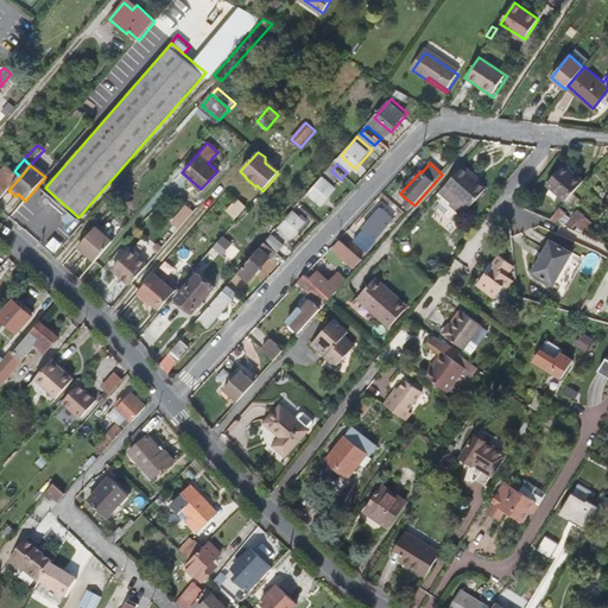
[(8,190),(20,177),(14,171),(8,166),(0,175),(0,200),(5,194),(8,190)]
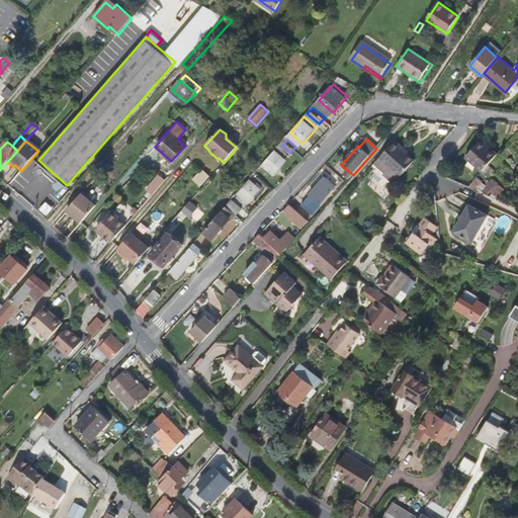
[(397,182),(414,163),(404,154),(406,152),(395,142),(375,164),(397,182)]
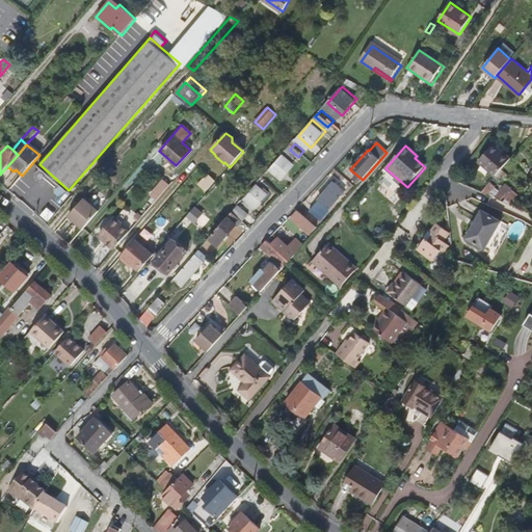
[(502,169),(511,159),(494,145),(480,161),(497,176),(502,169)]
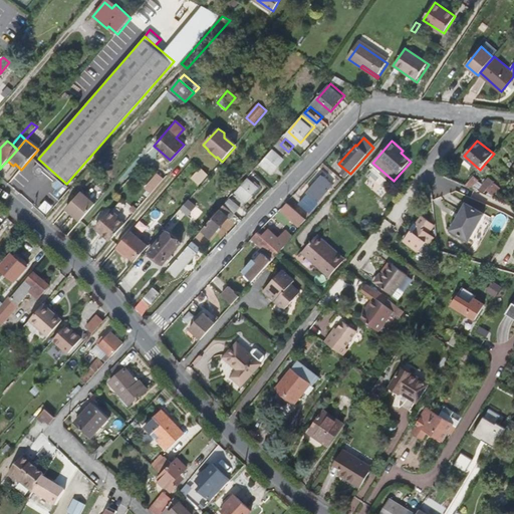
[(274,170),(286,157),(275,148),(264,161),(274,170)]
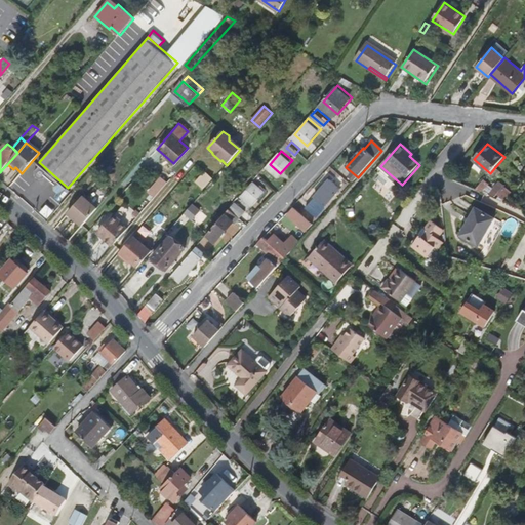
[(402,185),(380,166),(373,174),(394,193),(402,185)]
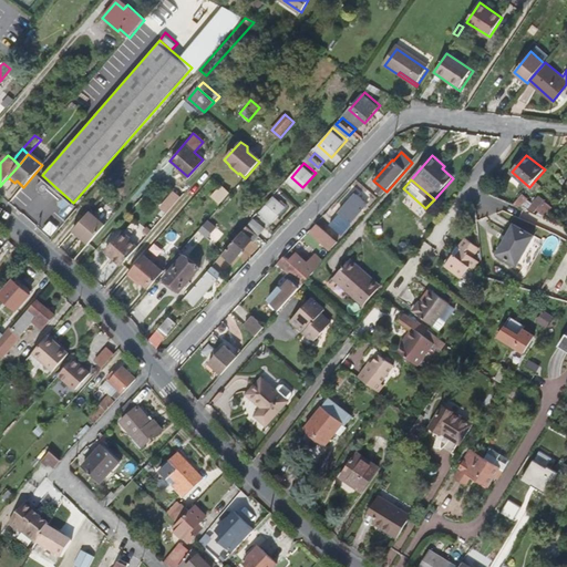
[(529,187),(527,189),(533,194),(536,189),(538,192),(542,186),(535,181),(529,187)]
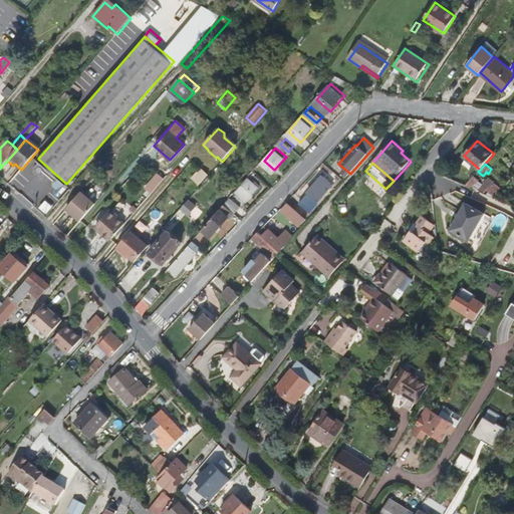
[(210,177),(202,170),(194,179),(201,186),(210,177)]
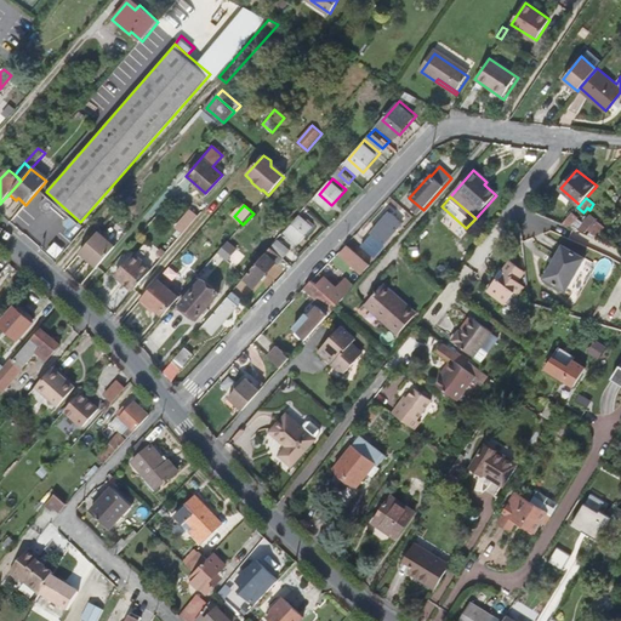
[(180,221),(188,228),(197,218),(188,210),(180,221)]
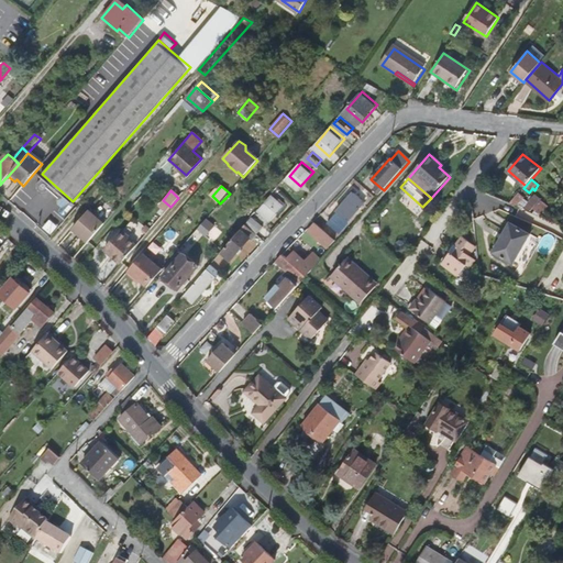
[(340,233),(365,203),(354,192),(328,223),(340,233)]
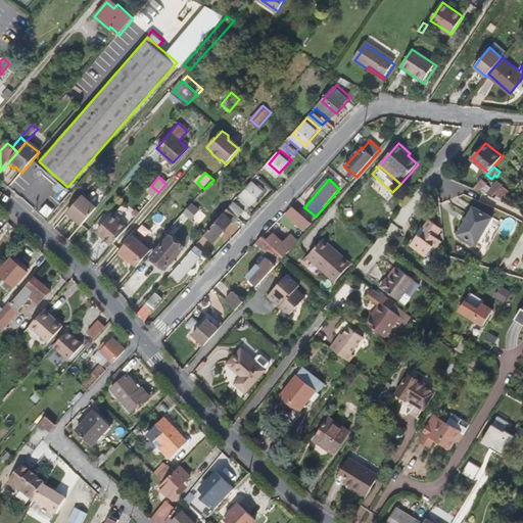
[(487,194),(492,188),(483,180),(475,189),(487,194)]
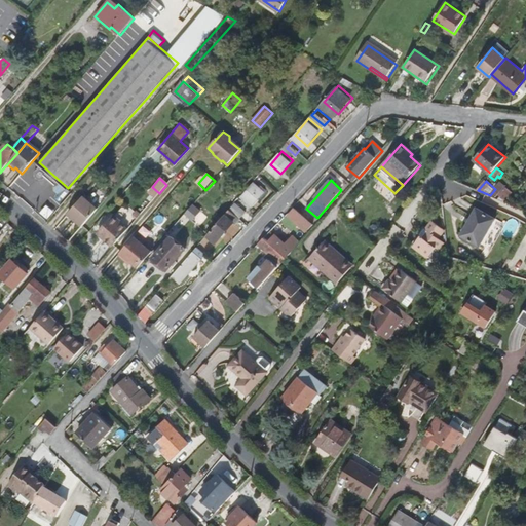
[(255,182),(241,197),(252,207),(265,191),(255,182)]
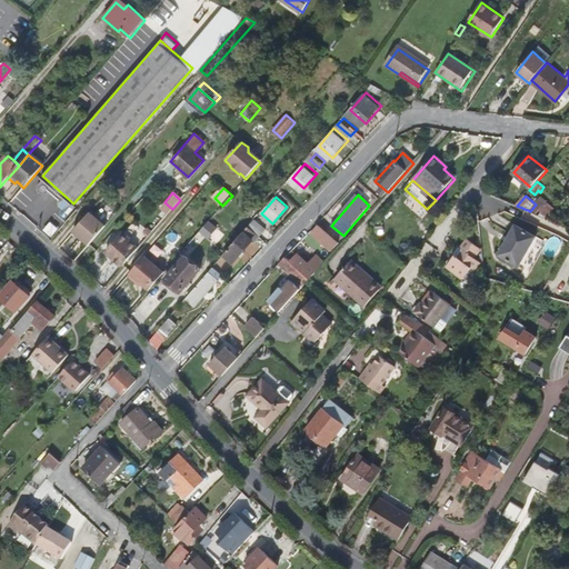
[(536,205),(530,211),(536,215),(547,201),(541,197),(536,205)]
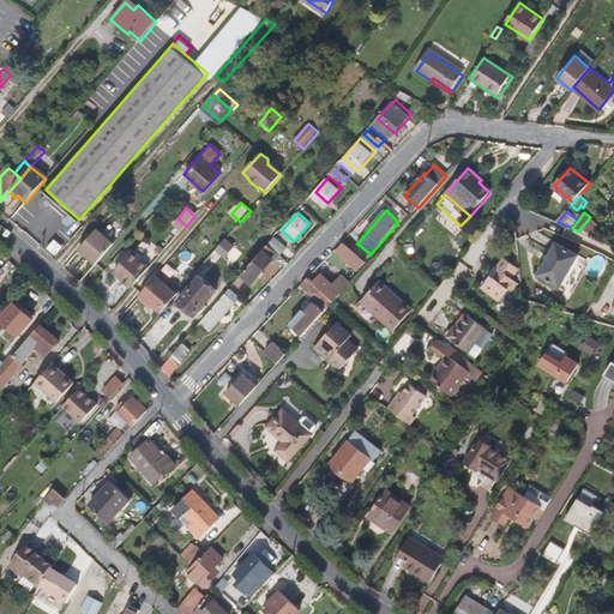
[(590,217),(578,232),(590,235),(599,226),(590,217)]
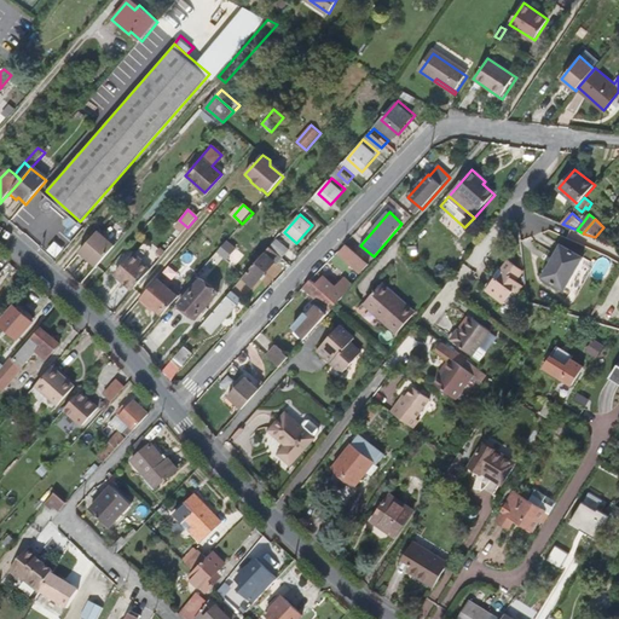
[(96,267),(114,247),(97,232),(79,253),(96,267)]
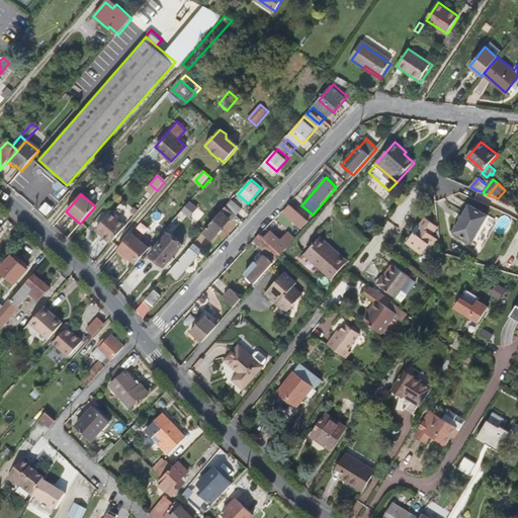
[(182,209),(189,216),(197,206),(191,200),(182,209)]
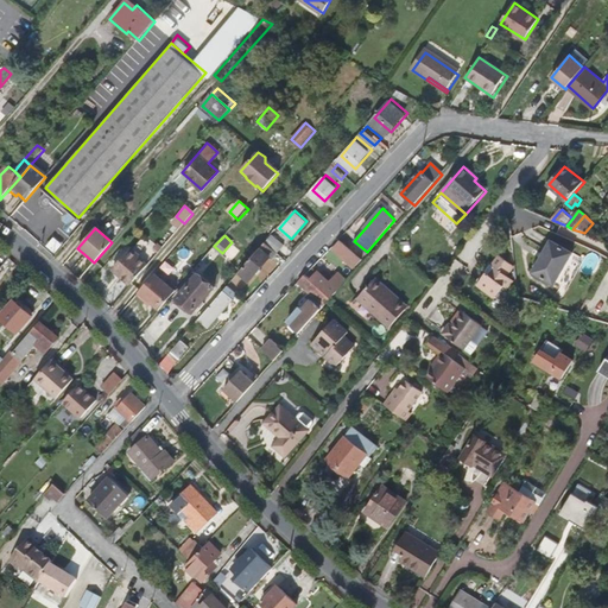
[(272,236),(265,245),(278,254),(284,247),(272,236)]
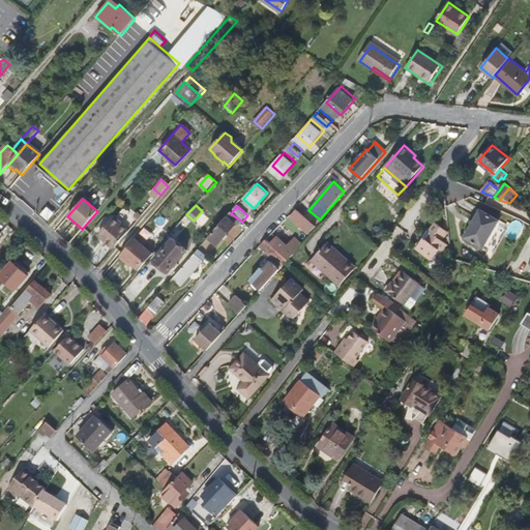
[(137,211),(133,216),(138,221),(142,216),(137,211)]
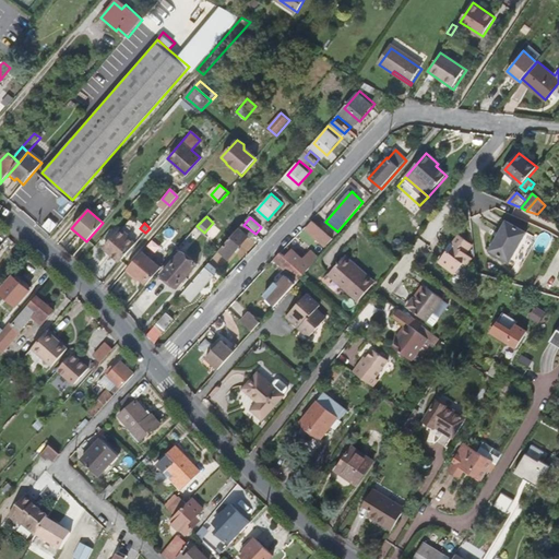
[(508,223),(491,252),(511,263),(527,234),(508,223)]
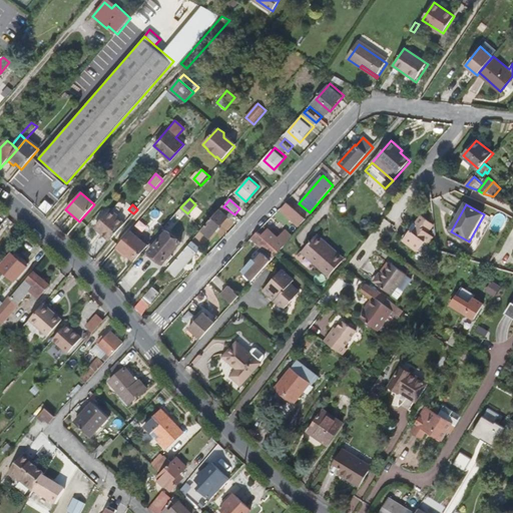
[(209,238),(227,218),(229,220),(234,214),(223,206),(223,205),(200,231),(209,238)]
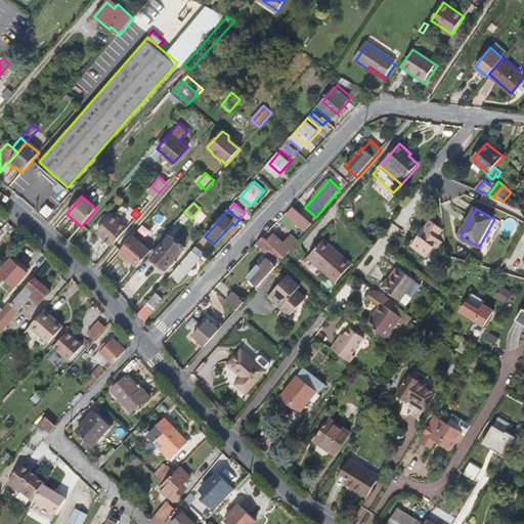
[(312,224),(296,210),(289,216),(306,231),(312,224)]
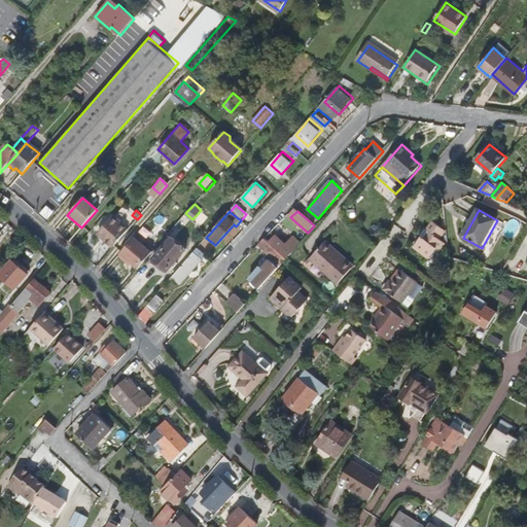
[(111,249),(127,231),(118,223),(119,222),(112,216),(97,235),(103,240),(103,241),(111,249)]
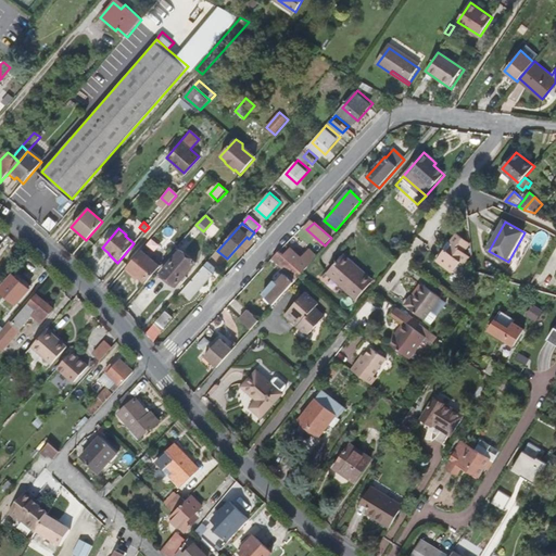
[(465,252),(471,243),(457,232),(451,241),(450,240),(443,249),(444,250),(437,260),(454,273),(462,262),(465,264),(470,255),(465,252)]
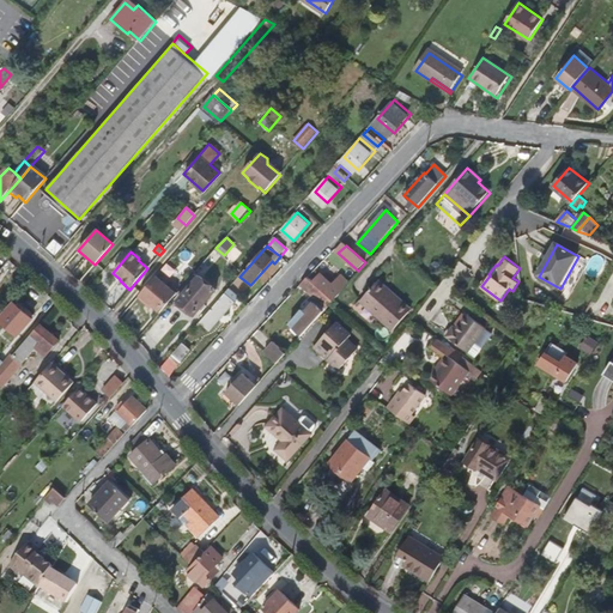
[(426,261),(422,266),(429,273),(434,268),(426,261)]
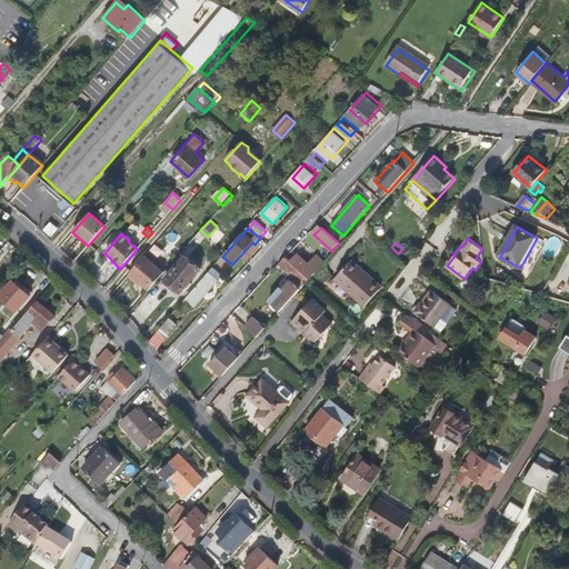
[(148,290),(163,273),(145,256),(127,276),(135,282),(137,280),(141,285),(148,290)]
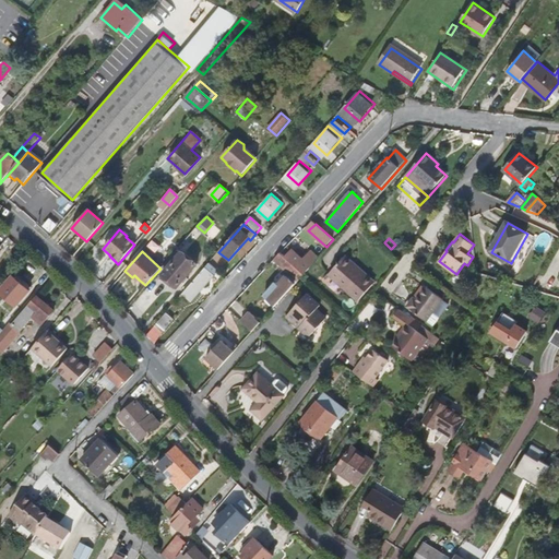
[(304,275),(319,258),(311,251),(304,261),(294,251),(286,258),(282,254),(276,260),(284,268),(290,273),(296,278),(296,280),(298,282),(304,275)]
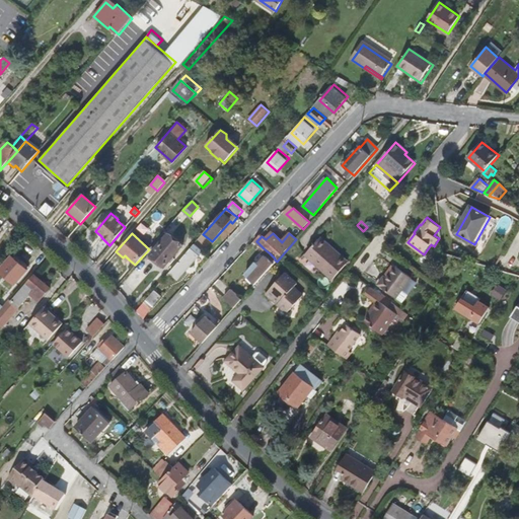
[(182,246),(168,234),(150,255),(164,268),(182,246)]
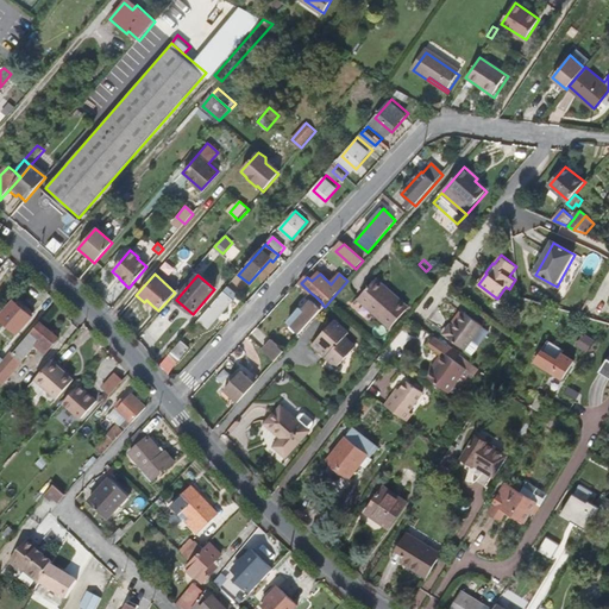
[(407,312),(384,290),(387,288),(377,280),(358,300),(391,330),(407,312)]
